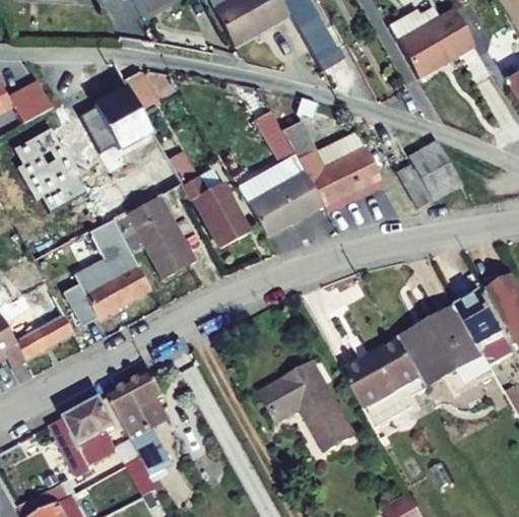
[(134,0),(143,15),(171,0),(134,0)]
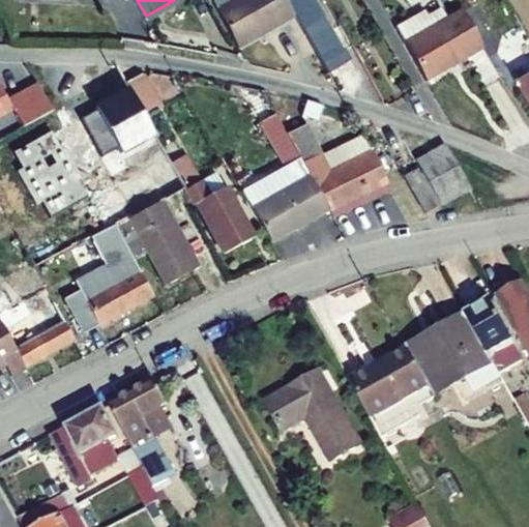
[(213,0),(239,46),(296,13),(289,0),(213,0)]
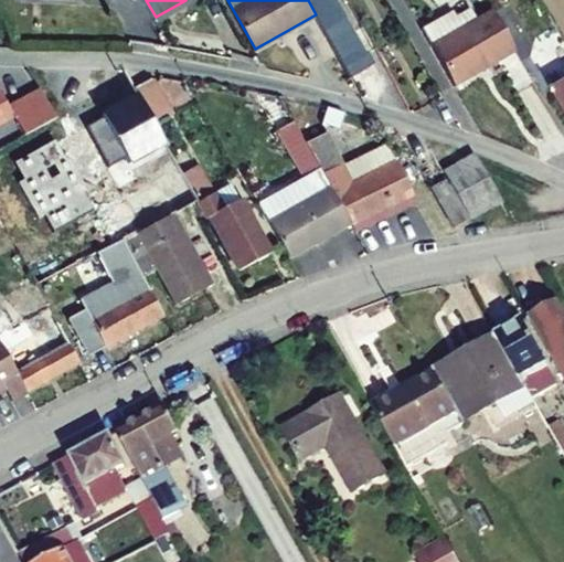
[(308,0),(316,14),(350,74),(374,61),(369,50),(353,30),(337,0),(308,0)]
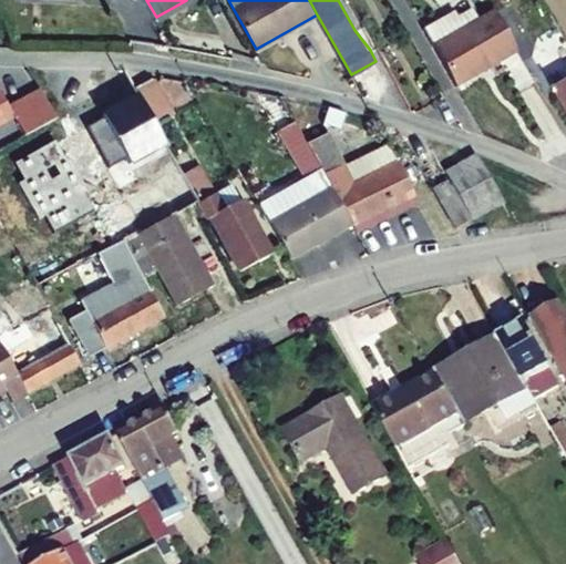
[(423,27),(456,84),(500,60),(517,49),(494,8),(479,17),(473,7),(459,14),(455,9),(423,27)]
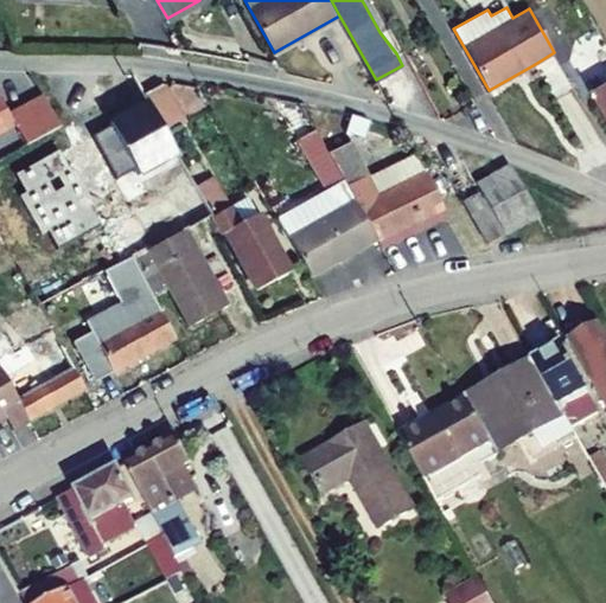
[(403,50),(390,26),(380,32),(396,53),(403,50)]
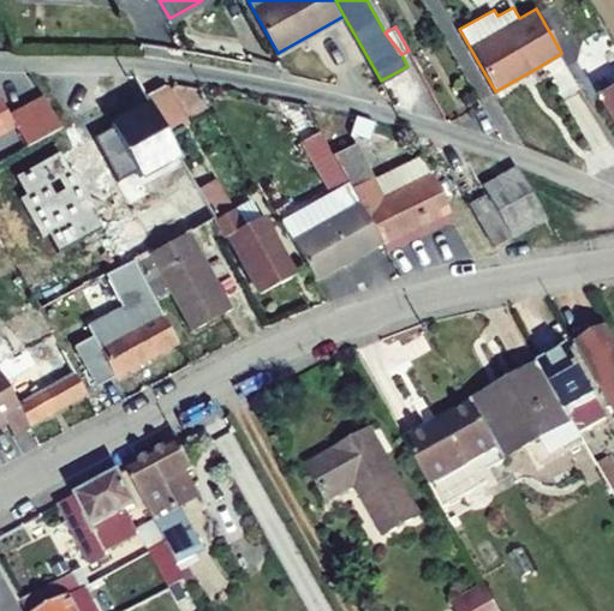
[(542,65),(561,99),(582,88),(561,53),(542,65)]
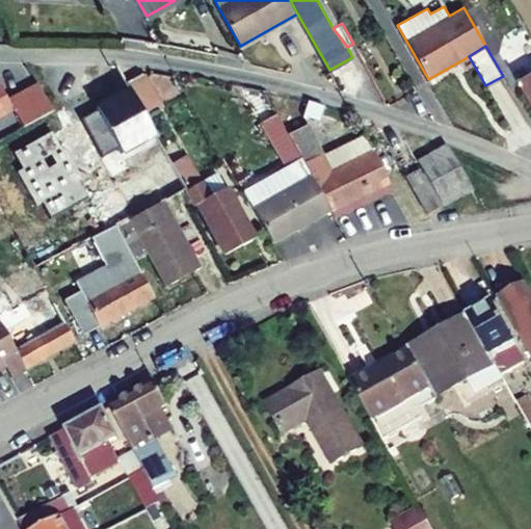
[(131,136),(152,125),(147,115),(126,80),(117,64),(99,63),(131,136)]
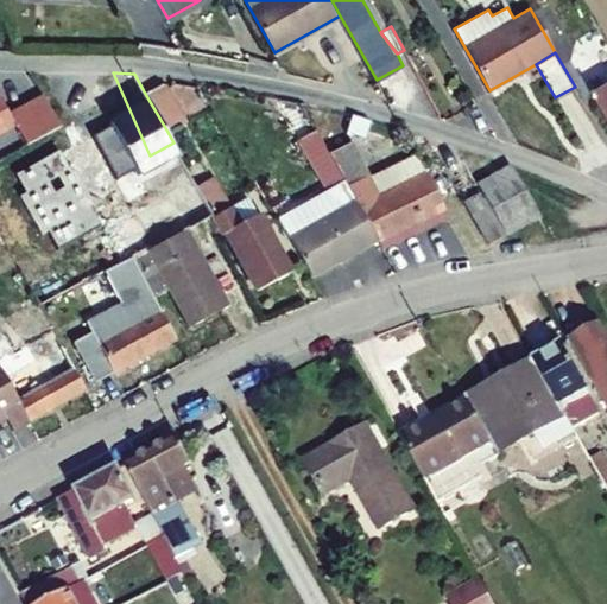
[(182,114),(163,81),(144,91),(168,132),(181,125),(176,118),(182,114)]
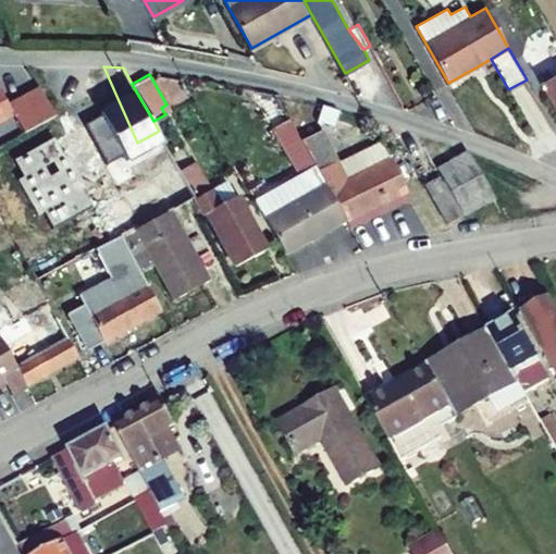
[(555,82),(544,89),(555,108),(555,82)]
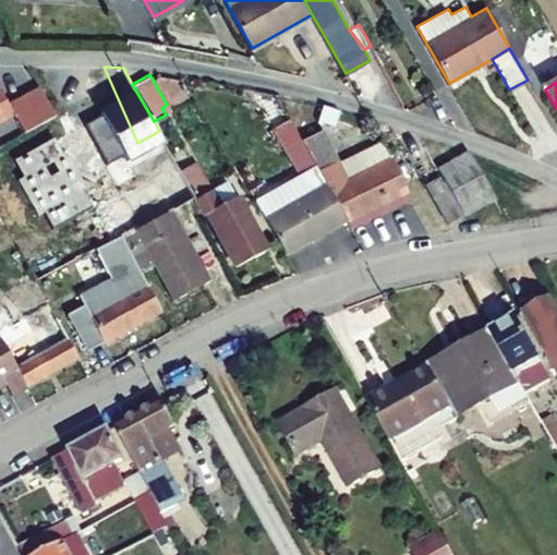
[(0,119),(13,112),(23,132),(56,115),(39,85),(9,103),(0,86),(0,119)]
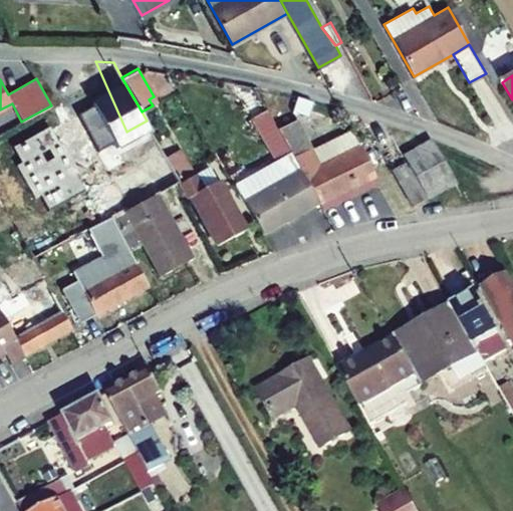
[(307,115),(312,99),(297,95),(293,111),(307,115)]
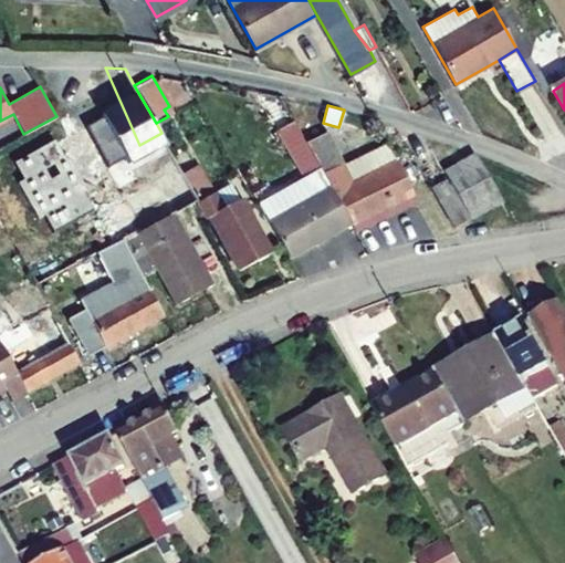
[(164,110),(168,116),(173,114),(169,106),(164,110)]
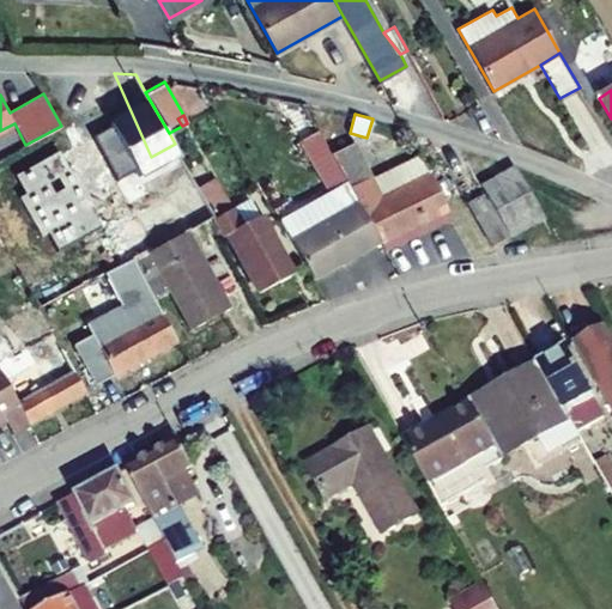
[(292,238),(314,276),(381,238),(332,152),(319,128),(301,139),(331,190),(335,187),(347,207),(292,238)]
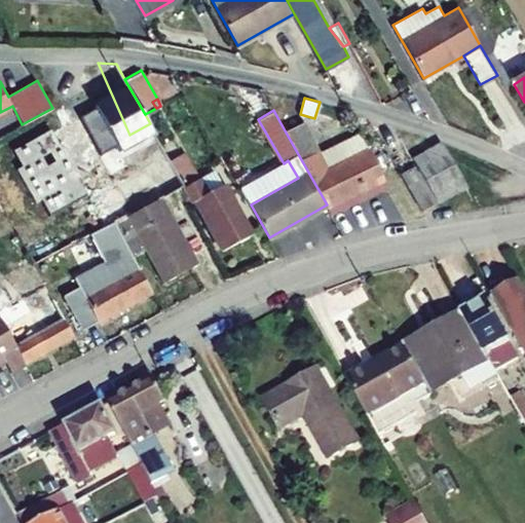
[(363,190),(385,179),(370,147),(368,148),(328,166),(321,151),(304,120),(285,131),(327,204),(328,207),(344,198),(347,206),(366,196),(363,190)]
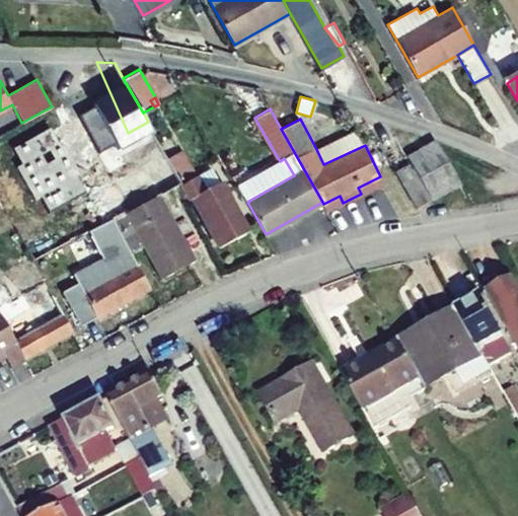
[(179,182),(181,181),(167,156),(148,122),(128,133),(140,155),(138,157),(142,165),(97,191),(112,217),(124,237),(132,252),(144,245),(162,277),(191,262),(154,197),(160,194),(179,182)]
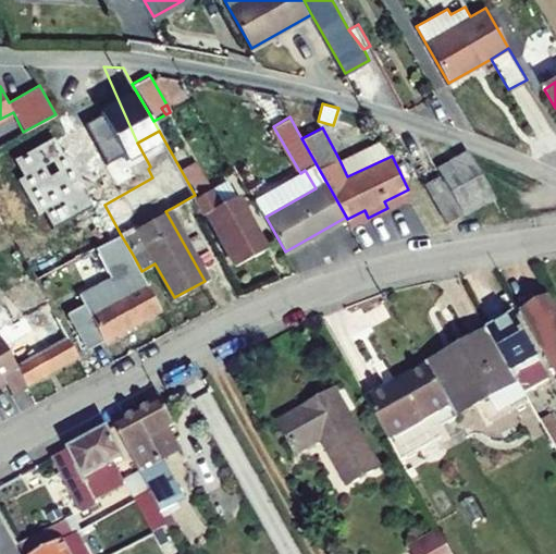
[(390,157),(381,140),(340,160),(347,176),(390,157)]
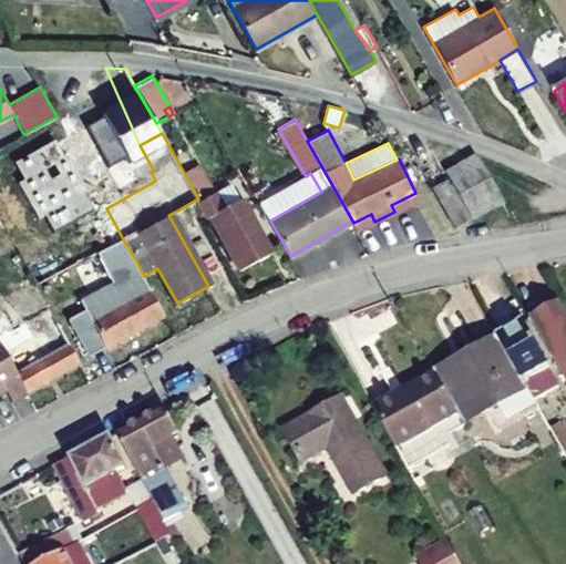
[(445,168),(451,178),(472,216),(503,200),(477,152),(445,168)]
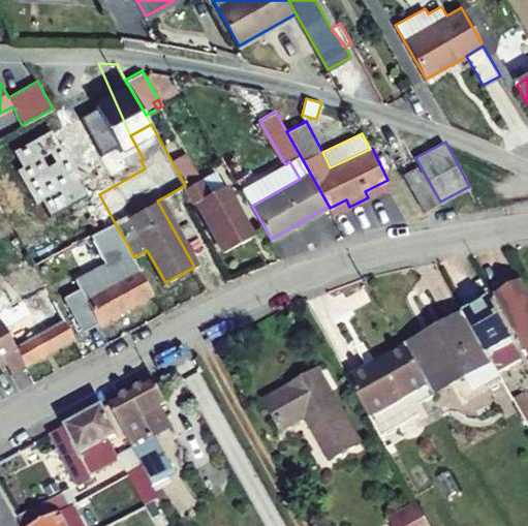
[(197,200),(224,250),(254,234),(226,183),(225,184),(217,168),(198,179),(184,152),(171,159),(185,185),(183,186),(192,204),(197,200)]
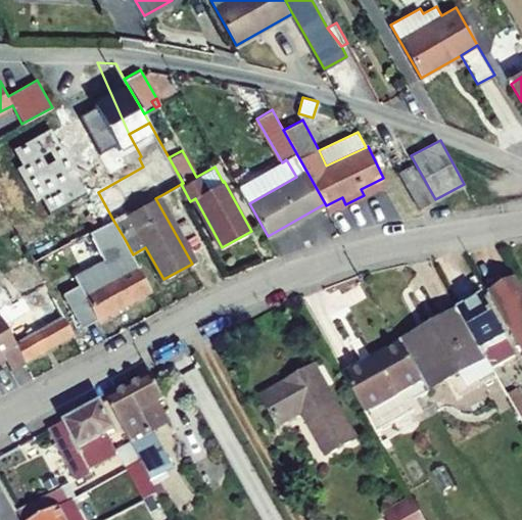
[(435,199),(416,164),(400,173),(420,207),(435,199)]
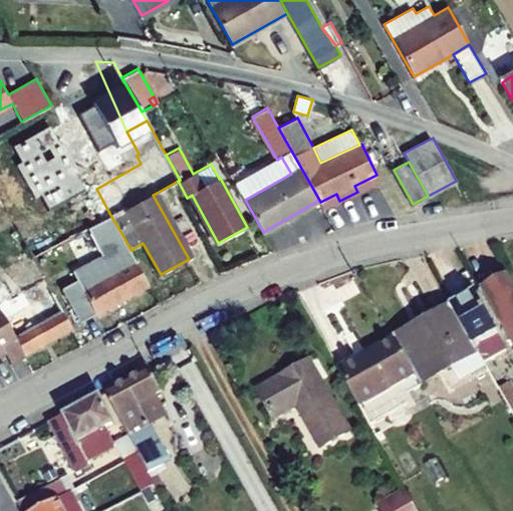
[(357,192),(379,181),(376,175),(354,186),(357,192)]
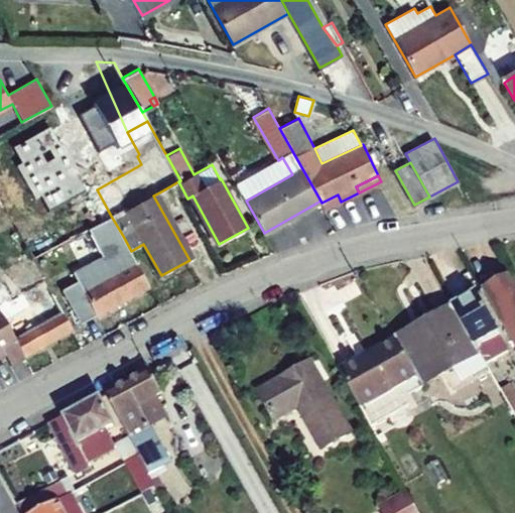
[(97,189),(79,200),(93,226),(96,224),(111,216),(97,189)]
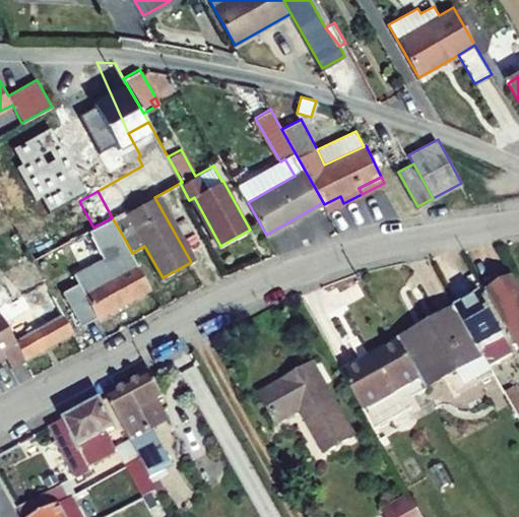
[(191,262),(197,259),(160,194),(154,197),(191,262)]
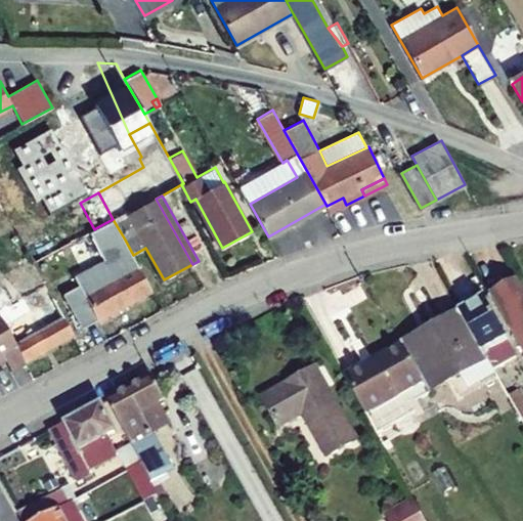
[(330,212),(346,205),(343,198),(327,206),(330,212)]
